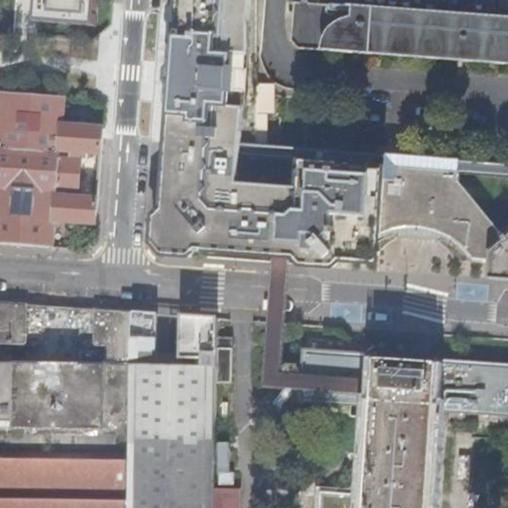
[(33,0),(32,17),(91,21),(93,0),(33,0)]
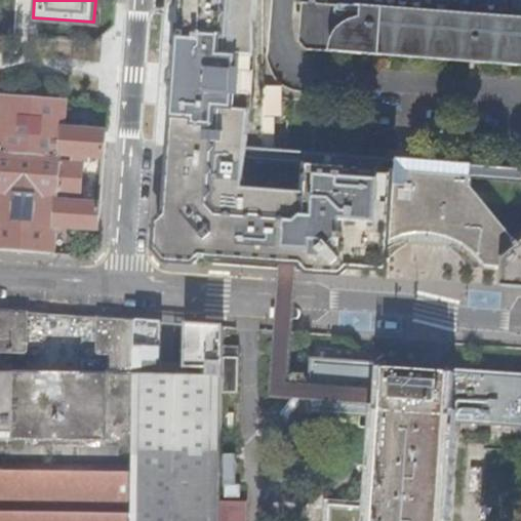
[(182,0),(178,49),(174,49),(173,56),(173,64),(170,64),(168,87),(171,87),(171,95),(170,104),(173,104),(166,212),(157,221),(155,246),(165,259),(192,261),(201,253),(277,258),(294,259),(301,261),(308,269),(385,274),(388,236),(393,167),(334,163),(334,160),(330,160),(330,163),(255,158),(251,158),(258,68),(252,68),(238,67),(239,51),(253,52),(256,0),(182,0)]
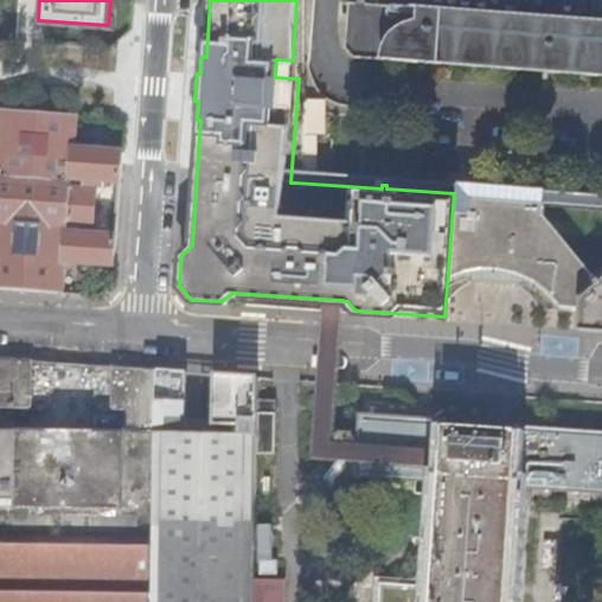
[(601,17),(410,2),(410,17),(399,19),(386,25),(380,31),(373,44),(373,56),(418,58),(418,55),(601,68),(601,273),(600,276),(580,293),(578,302),(577,325),(601,326),(601,17)]
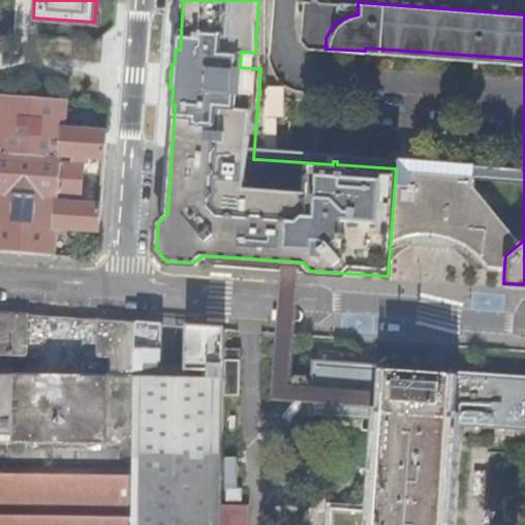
[(254,68),(255,53),(241,52),(240,67),(254,68)]
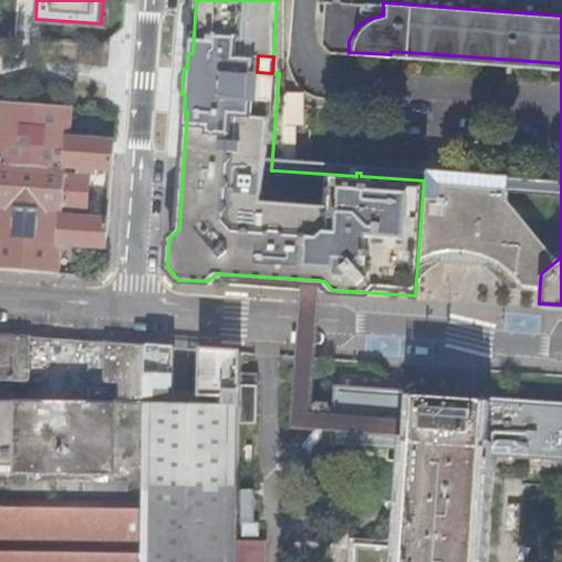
[(93,174),(94,165),(108,166),(111,138),(66,135),(69,106),(0,100),(0,266),(55,271),(58,241),(103,245),(104,217),(90,216),(91,207),(84,206),(86,174),(93,174)]
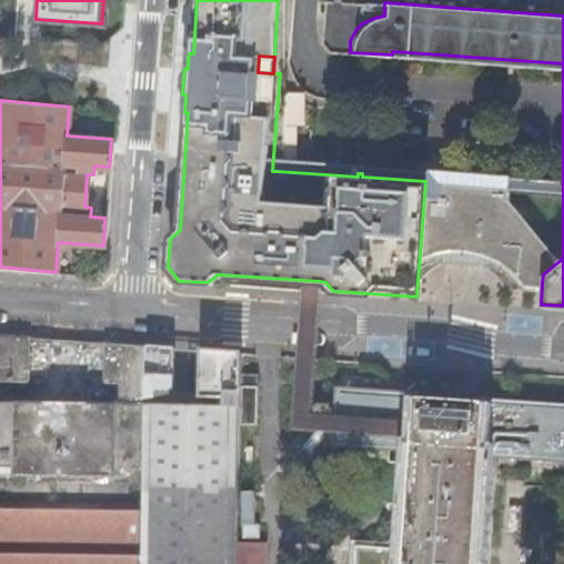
[(543,274),(562,259),(509,195),(509,171),(426,165),(425,181),(420,255),(427,253),(444,249),(453,249),(460,249),(465,249),(473,250),(487,254),(497,261),(504,265),(516,277),(522,282),(542,283),(543,274)]
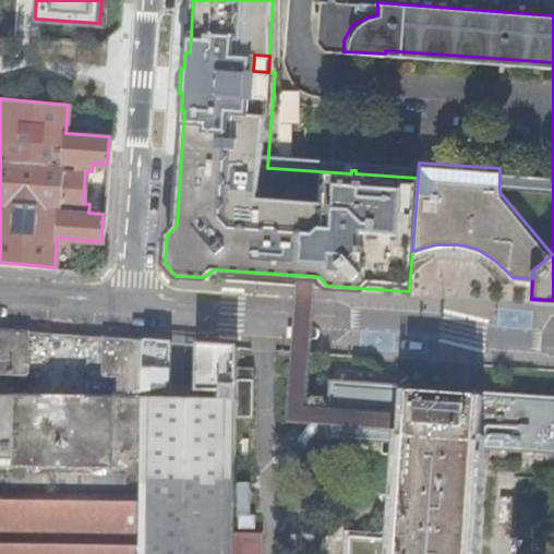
[(313,276),(294,275),(285,416),(328,419),(329,404),(305,402),(313,276)]
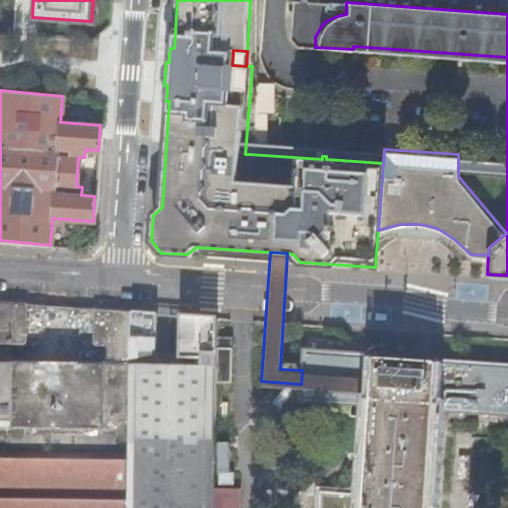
[(23,301),(0,299),(0,340),(19,342),(20,341),(21,339),(23,301)]
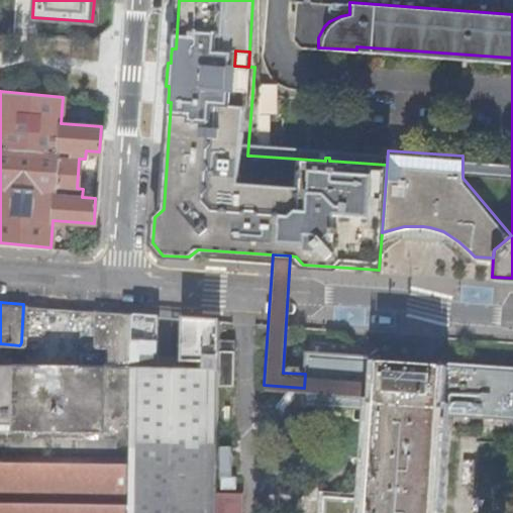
[(0,512),(125,512),(130,312),(94,309),(93,342),(95,346),(103,346),(103,365),(0,364),(0,512)]
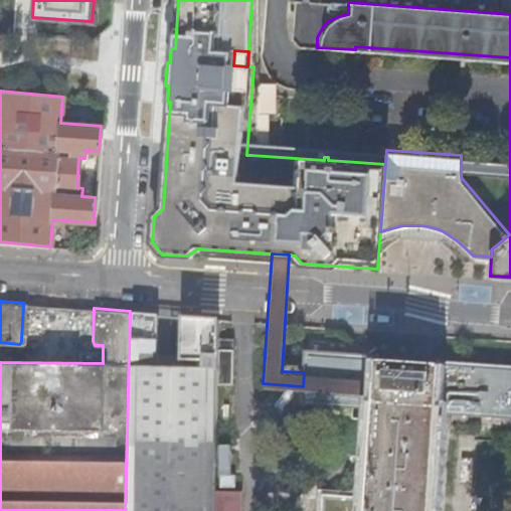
[(156,312),(130,311),(125,510),(212,510),(215,382),(216,335),(217,317),(181,314),(181,353),(156,352),(156,339),(155,339),(156,312)]
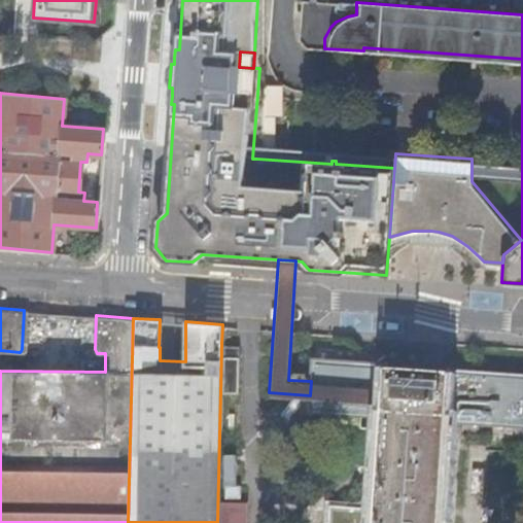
[(237,342),(221,343),(220,391),(236,391),(237,342)]
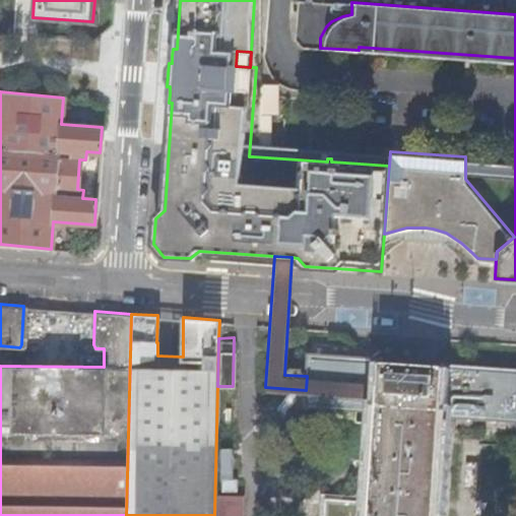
[(348,402),(349,360),(308,357),(307,376),(306,390),(306,394),(306,400),(348,402)]
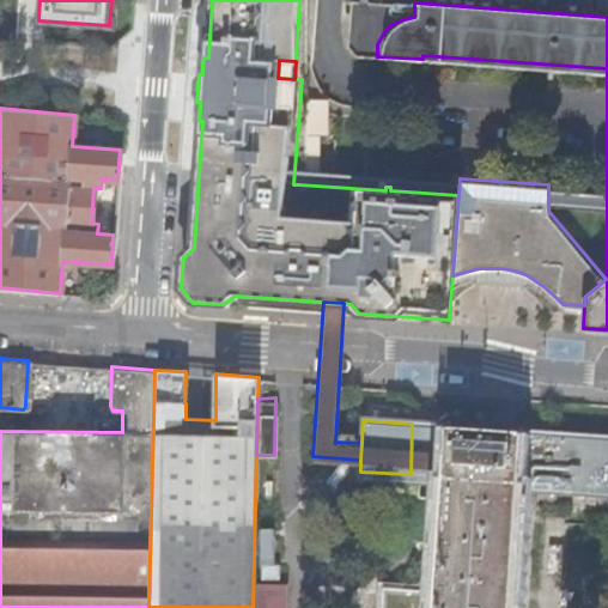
[(552,482),(553,431),(484,427),(464,426),(442,425),(412,424),(411,474),(443,476),(437,585),(436,607),(510,607),(517,480),(552,482)]
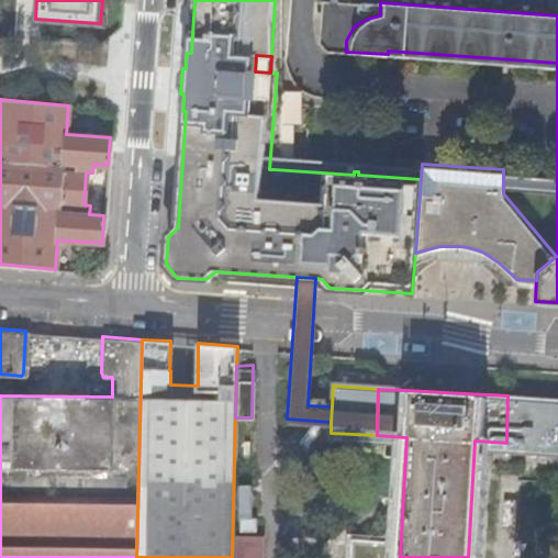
[(550,445),(550,398),(508,395),(506,443),(550,445)]
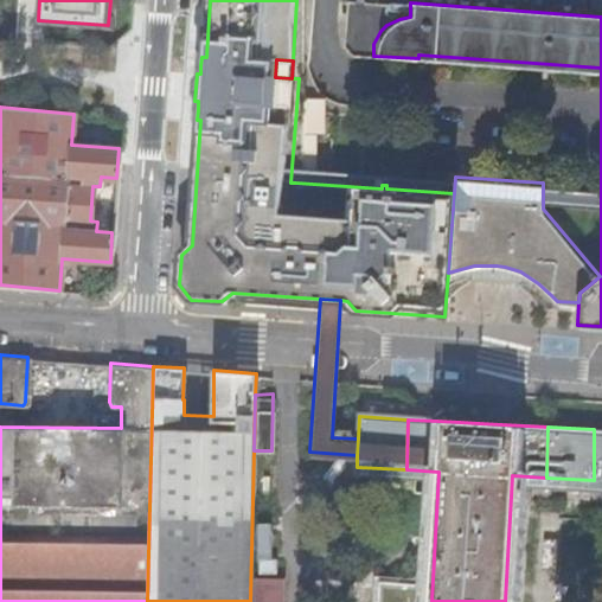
[(431,601),(433,580),(422,580),(422,589),(384,587),(383,601),(431,601)]
